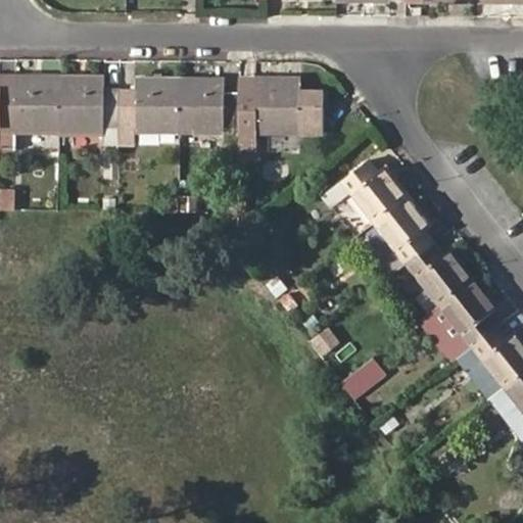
[(4,75),(0,75),(0,89),(16,90),(16,75),(4,75)]
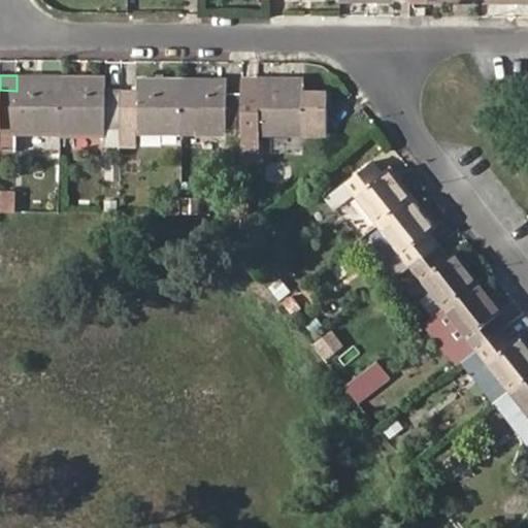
[(18,133),(59,134),(60,75),(17,75),(17,91),(0,90),(0,149),(17,150),(18,133)]
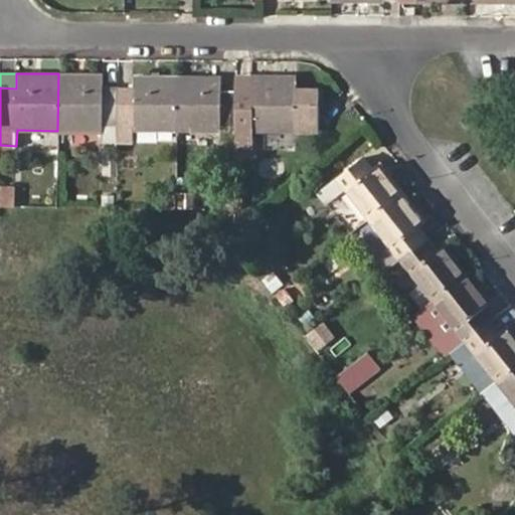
[(106,141),(117,141),(118,89),(103,89),(103,74),(82,74),(58,73),(57,131),(106,131),(106,141)]
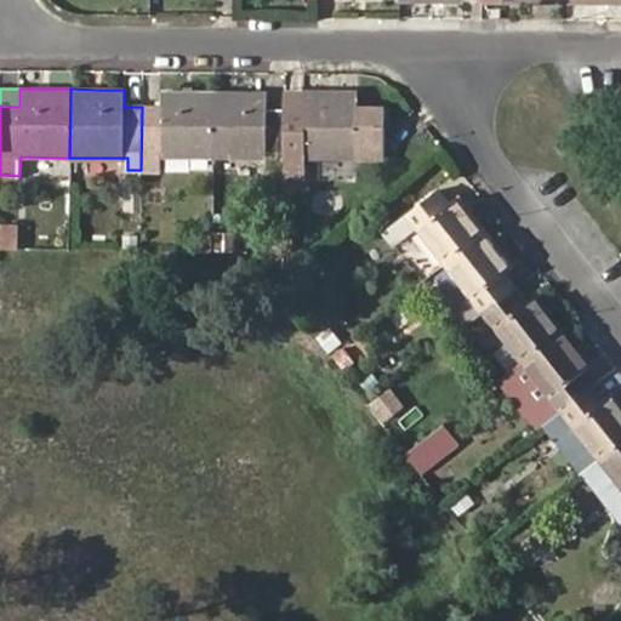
[(160,158),(212,159),(214,90),(208,90),(160,90),(160,107),(142,107),(141,170),(160,170),(160,158)]
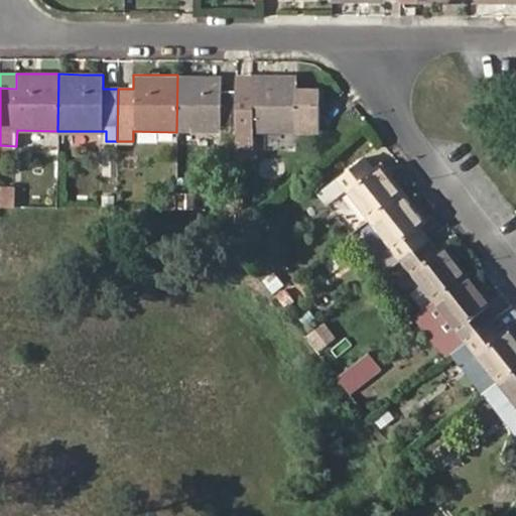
[(221,132),(221,127),(236,127),(237,90),(221,90),(221,76),(177,75),(176,132),(221,132)]
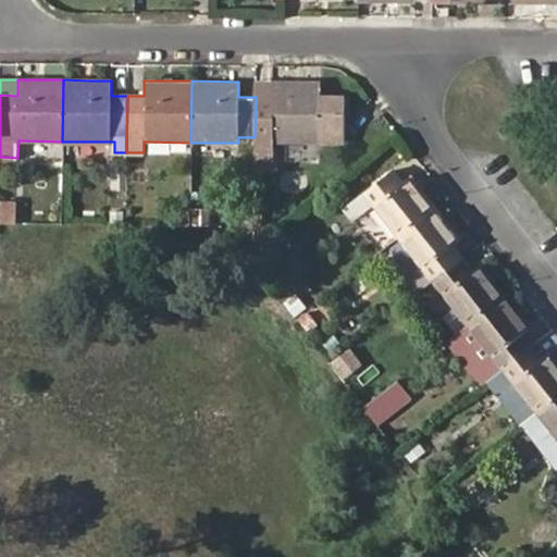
[(271,143),(318,144),(319,95),(319,82),(276,82),(272,82),(271,97),(256,97),(255,137),(255,151),(271,151),(271,143)]
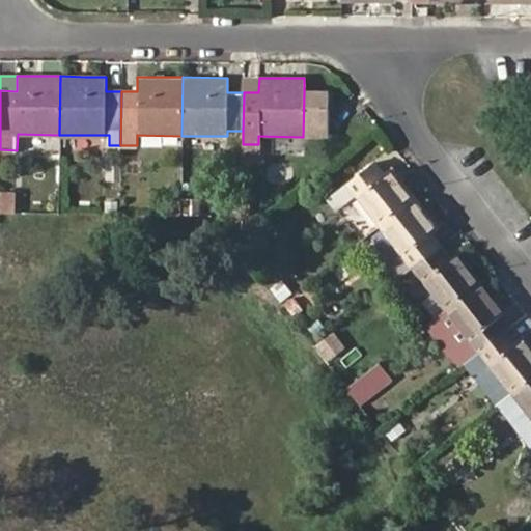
[(259,78),(244,78),(244,92),(258,92),(259,78)]
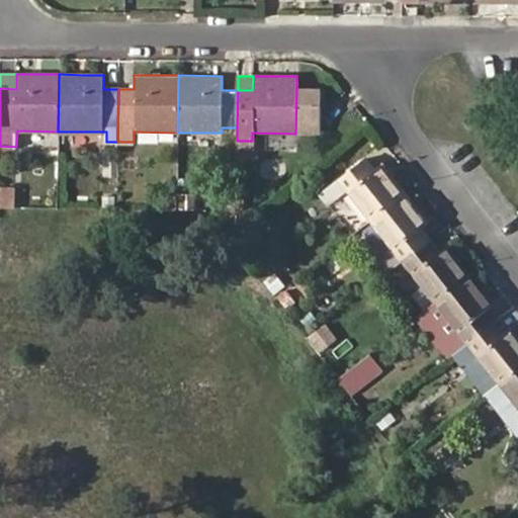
[(295,134),(319,134),(320,89),(296,88),(295,134)]
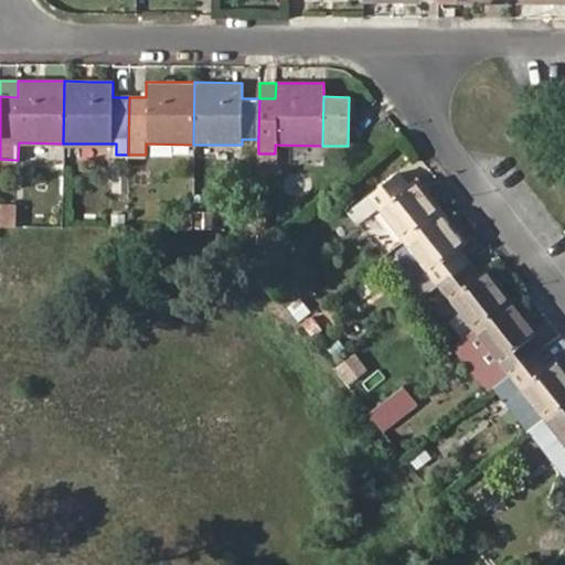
[(361,223),(377,210),(403,242),(440,212),(415,181),(406,188),(395,173),(364,198),(350,209),(361,223)]
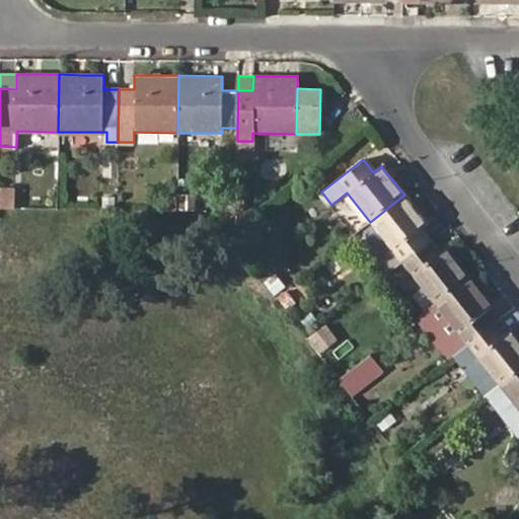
[(8,209),(15,209),(15,192),(2,192),(1,209),(8,209)]
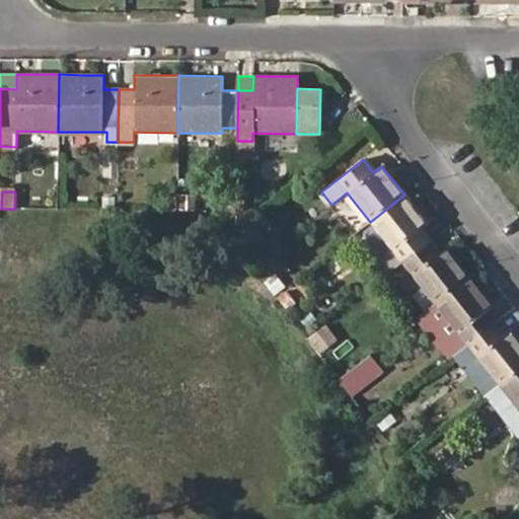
[(427,242),(416,229),(425,222),(404,195),(370,222),(390,248),(372,264),(382,277),(401,262),(427,242)]
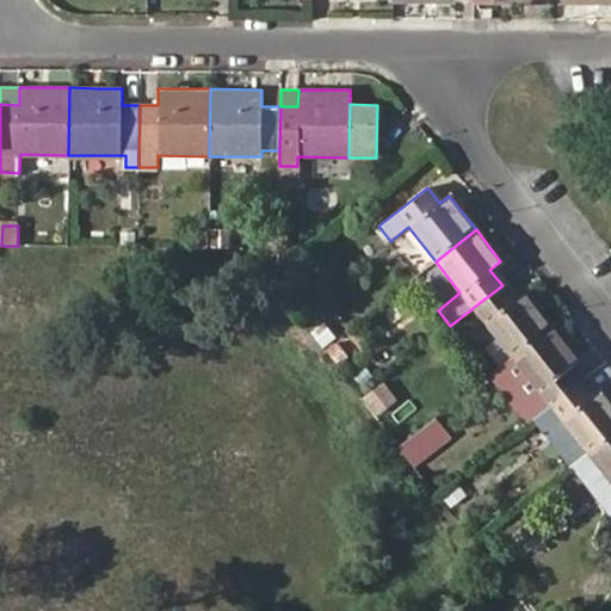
[(473,308),(511,358),(551,326),(525,292),(514,301),(503,285),(473,308)]
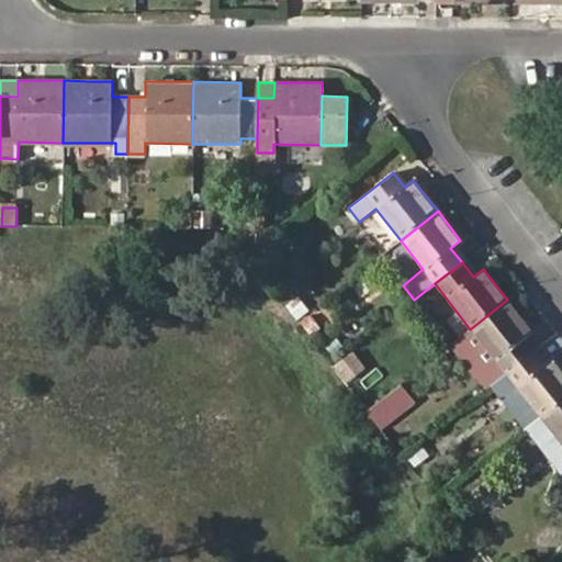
[(299,298),(287,307),(296,321),(308,311),(299,298)]
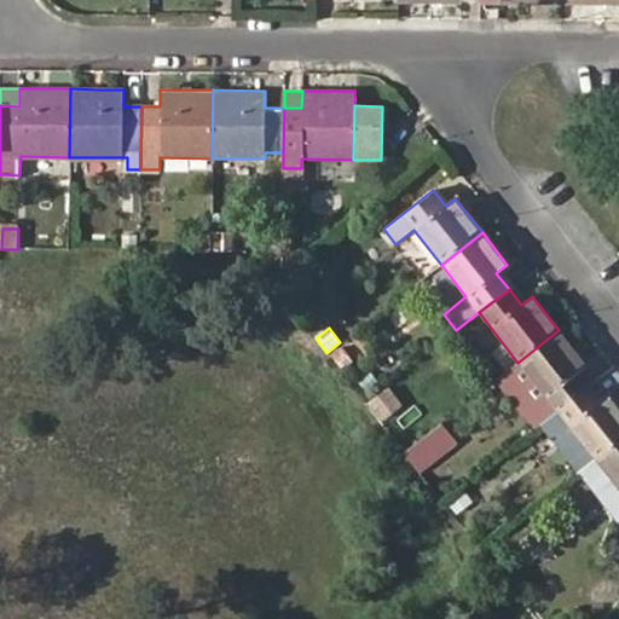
[(493,381),(532,431),(542,423),(588,387),(574,371),(584,363),(559,330),(518,363),(493,381)]
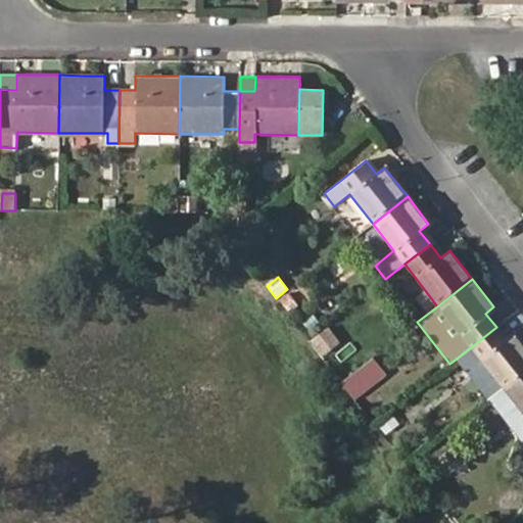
[(276,298),(289,316),(307,301),(294,284),(287,289),(276,298)]
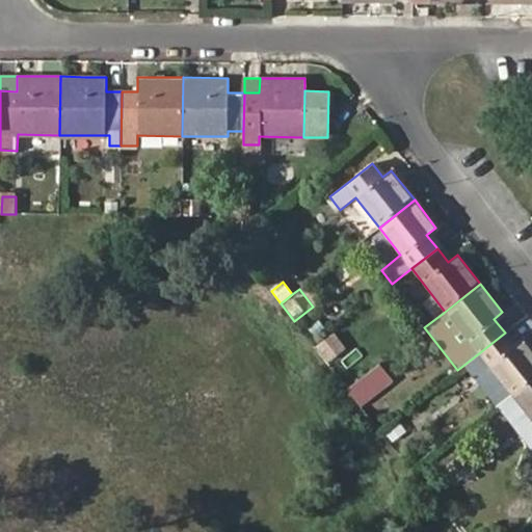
[(505,333),(466,364),(498,406),(531,378),(531,349),(525,341),(516,347),(505,333)]
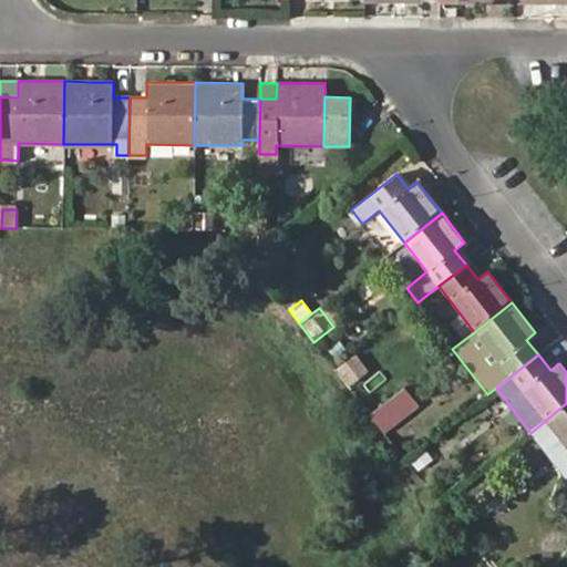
[(402,416),(415,406),(401,389),(389,399),(402,416)]
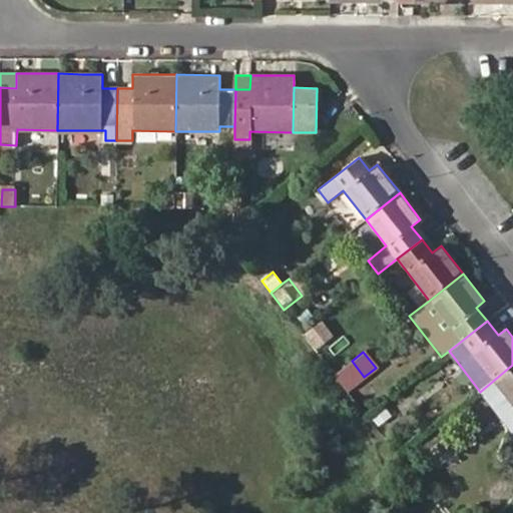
[(347,390),(364,377),(352,361),(335,374),(347,390)]
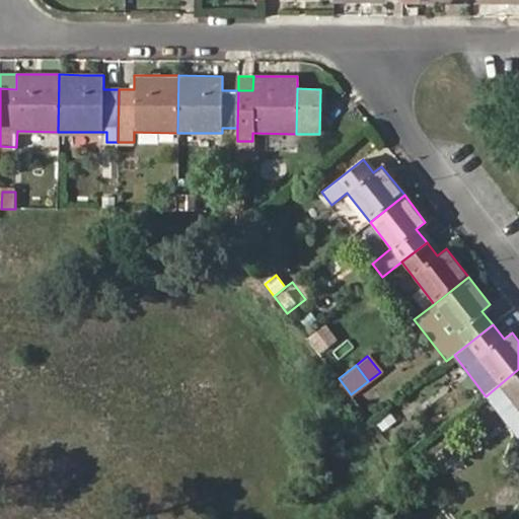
[(518,438),(518,436),(518,369),(486,396),(518,438)]
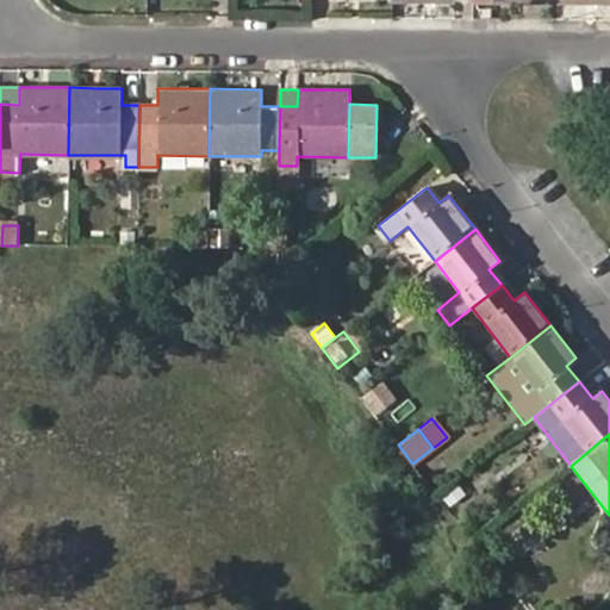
All buildings are outlined.
